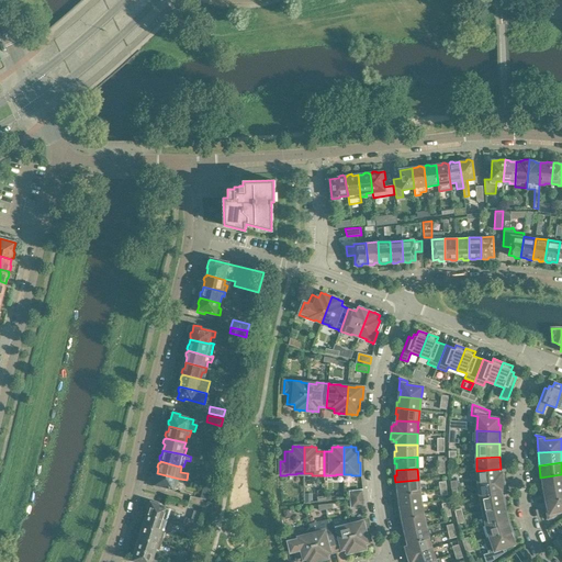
[(505,481),(504,475),(502,475),(502,473),(501,473),(501,469),(476,471),(478,476),(478,484),(505,481)]
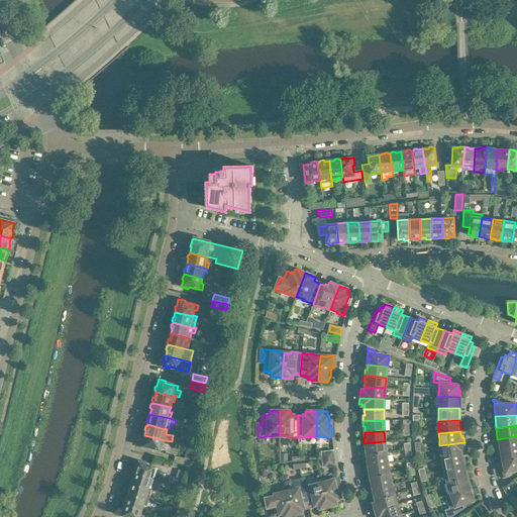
[(163,451),(165,440),(144,435),(144,436),(142,437),(141,440),(143,441),(141,448),(148,449),(148,447),(163,451)]
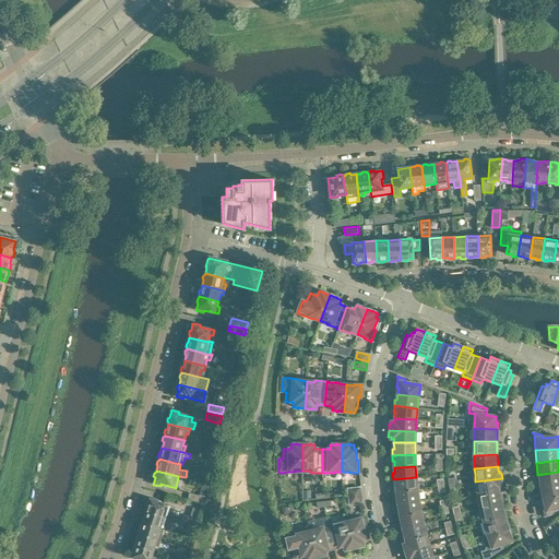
[(211,484),(213,473),(205,471),(202,482),(203,482),(203,483),(207,484),(207,483),(211,484)]
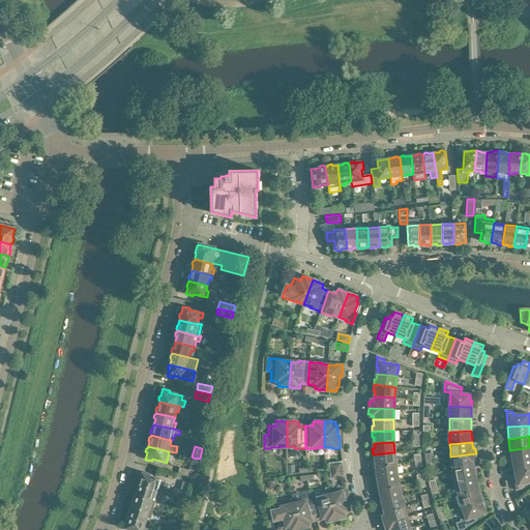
[(529,458),(529,447),(509,450),(511,462),(529,458)]
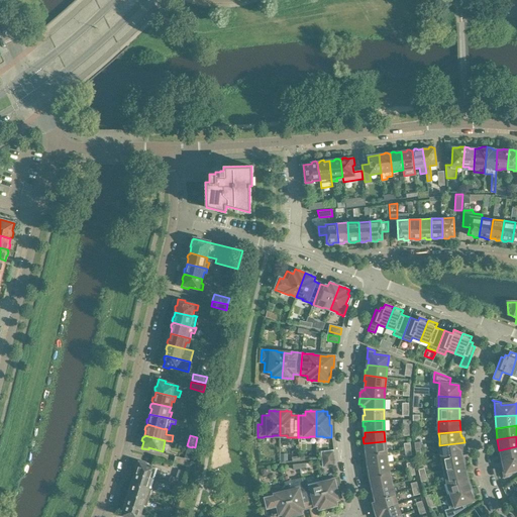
[(386,452),(385,441),(364,443),(364,449),(366,449),(367,454),(386,452)]
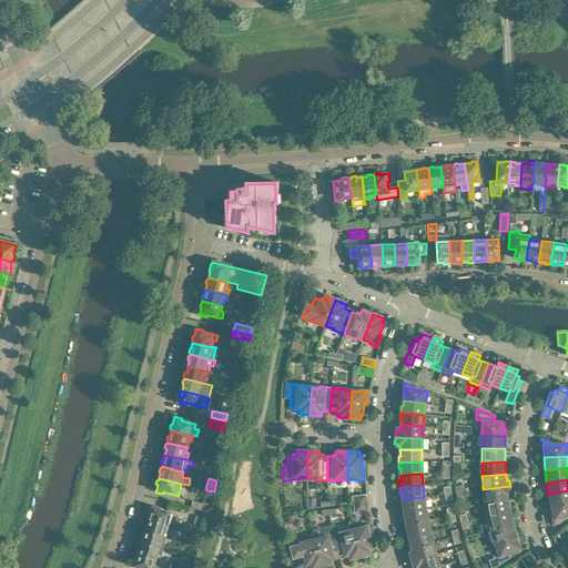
[(509,495),(509,493),(511,493),(510,486),(483,489),(484,498),(485,498),(486,504),(508,499),(508,496),(509,495)]
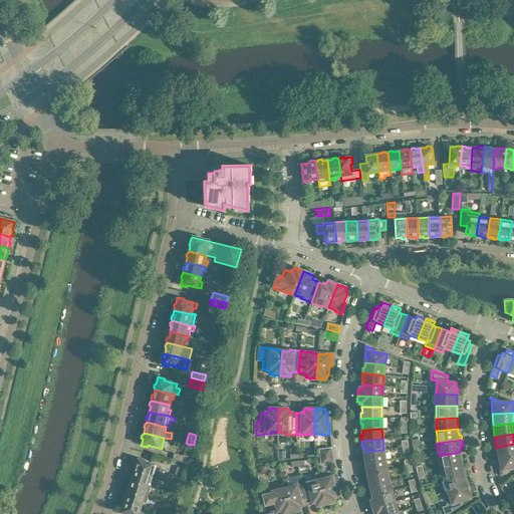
[(187,463),(191,445),(187,444),(184,456),(175,453),(173,460),(187,463)]
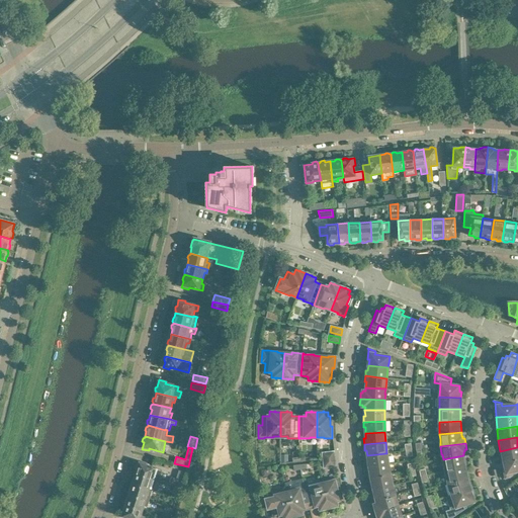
[(517,458),(517,447),(500,451),(502,462),(517,458)]
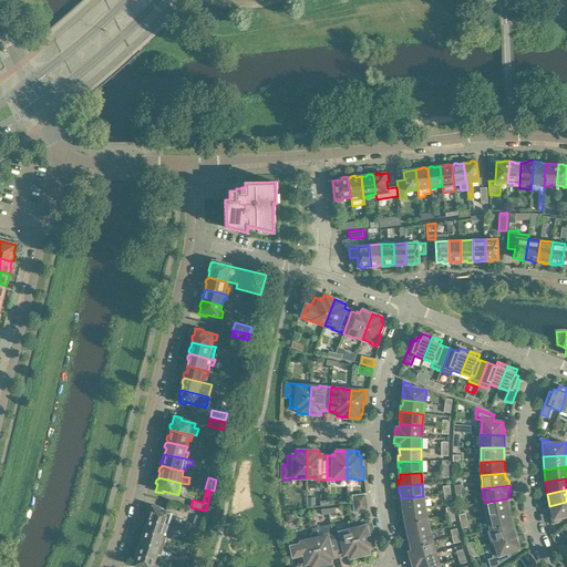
[(425,507),(423,496),(402,498),(403,505),(401,505),(402,512),(425,507)]
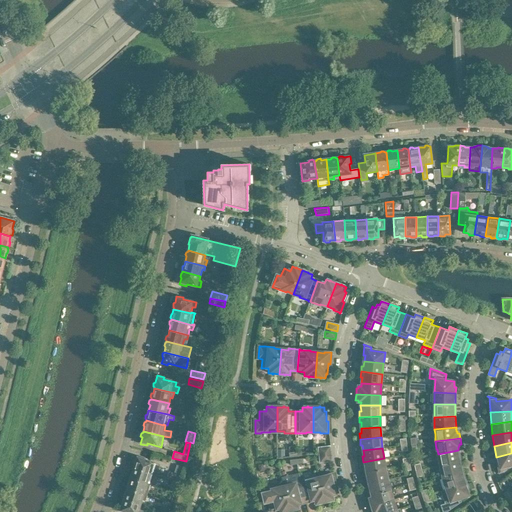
[(461,461),(458,450),(438,454),(440,466),(461,461)]
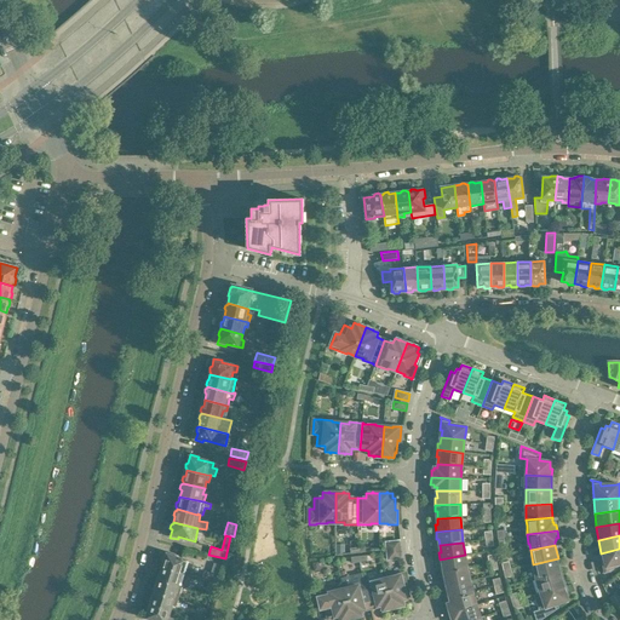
[(619,549),(601,554),(604,572),(602,573),(602,574),(613,569),(612,568),(612,566),(619,563),(619,549)]
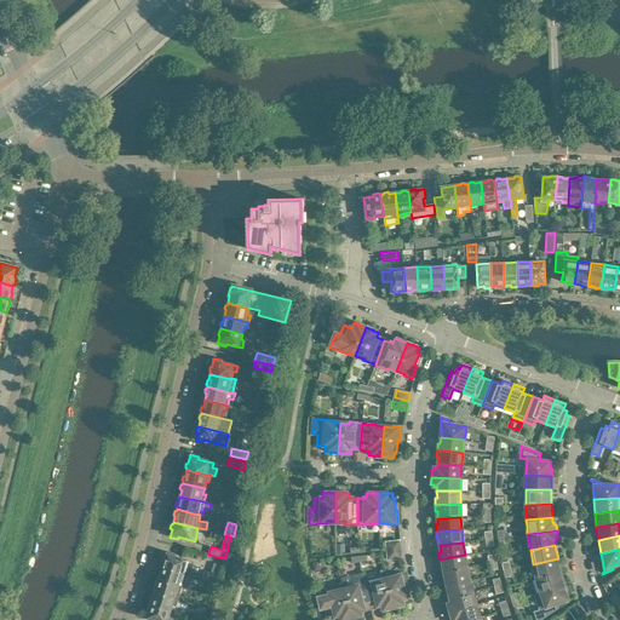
[(161,561),(160,567),(190,575),(194,563),(190,562),(173,557),(174,555),(166,552),(164,560),(161,561)]
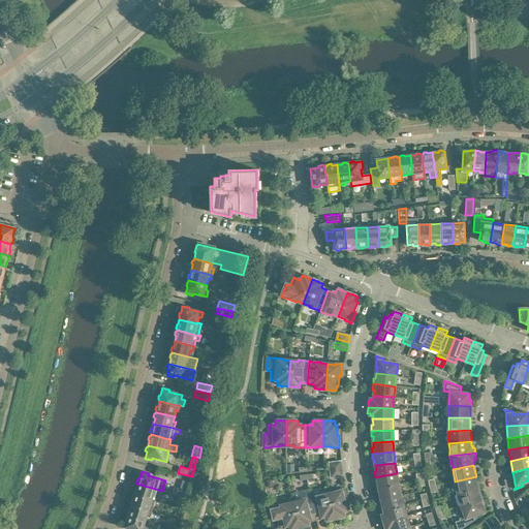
[(398,485),(397,473),(375,477),(376,483),(378,483),(379,488),(398,485)]
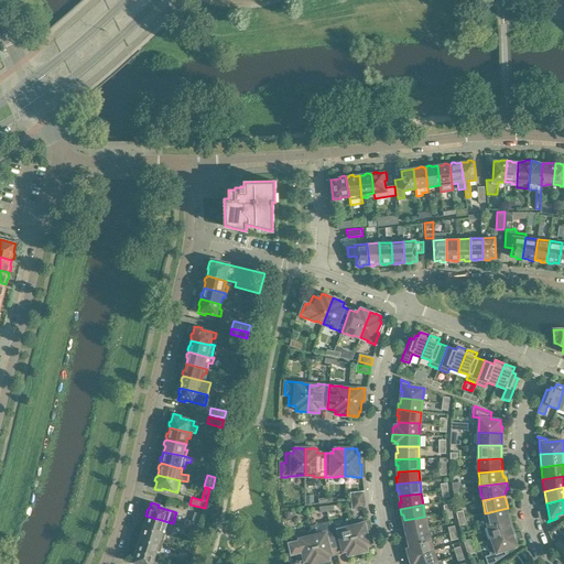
[(510,520),(508,508),(485,513),(488,527),(510,520)]
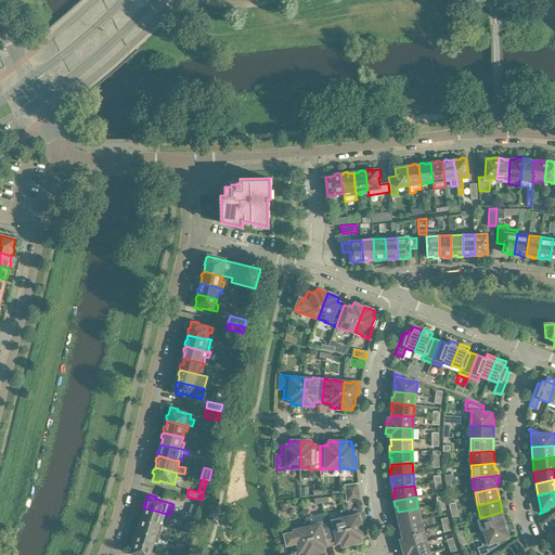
[(167,527),(170,515),(143,507),(141,513),(143,514),(141,519),(164,526),(167,527)]
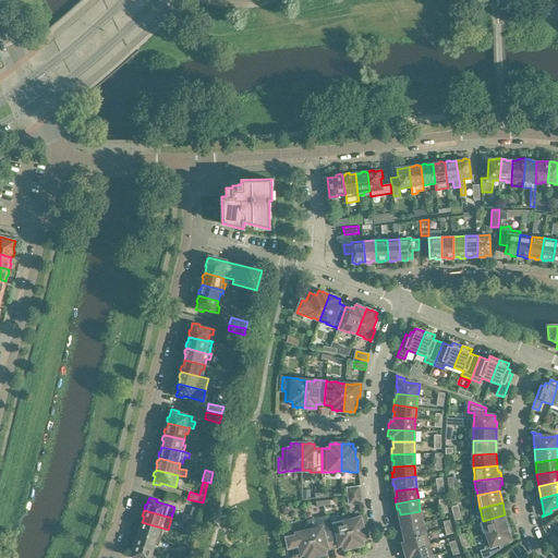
[(423,522),(420,511),(400,514),(401,521),(399,521),(400,528),(423,522)]
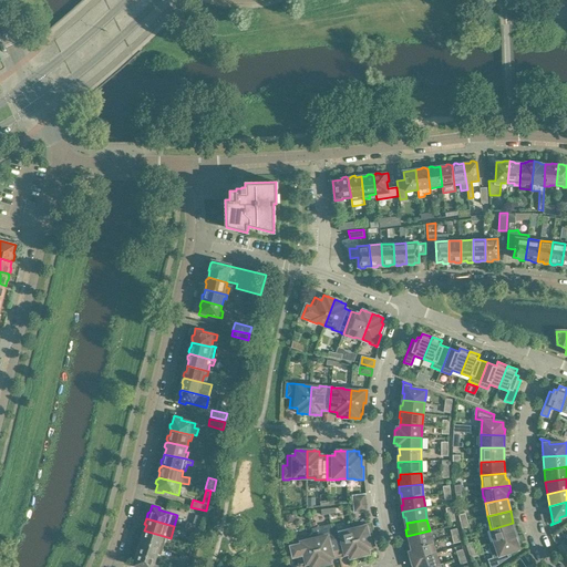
[(200,527),(188,523),(186,528),(198,533),(200,527)]
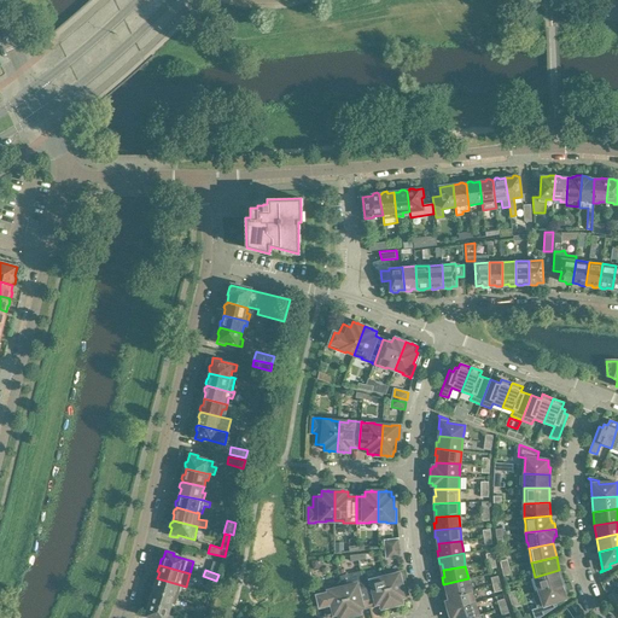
[(564,583),(559,570),(535,577),(538,592),(564,583)]
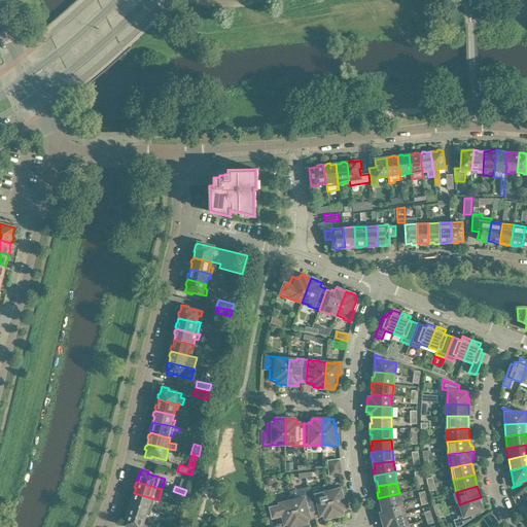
[(346,510),(343,499),(345,498),(342,487),(341,487),(335,489),(335,490),(328,492),(335,517),(340,516),(341,516),(341,515),(345,514),(344,510),(346,510)]
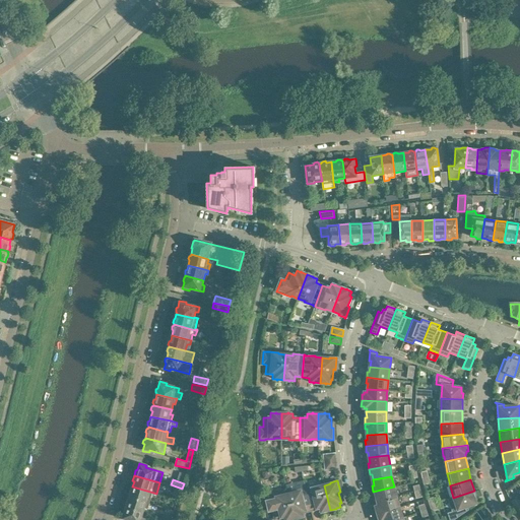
[(330,510),(324,485),(317,486),(317,485),(307,489),(306,489),(311,510),(318,508),(319,512),(323,511),(323,512),(325,512),(324,511),(330,510)]
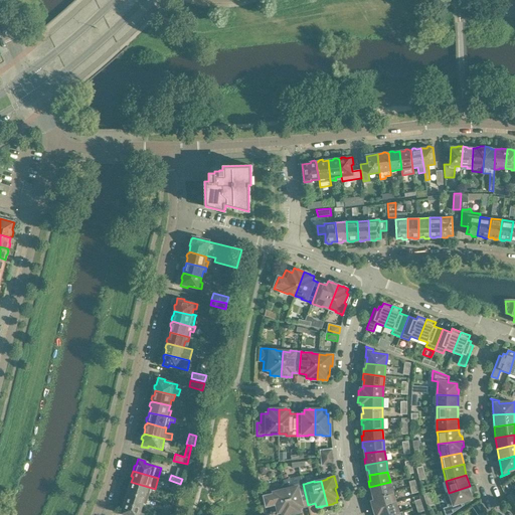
[(148,499),(152,488),(131,482),(129,482),(128,487),(129,488),(128,492),(148,499)]
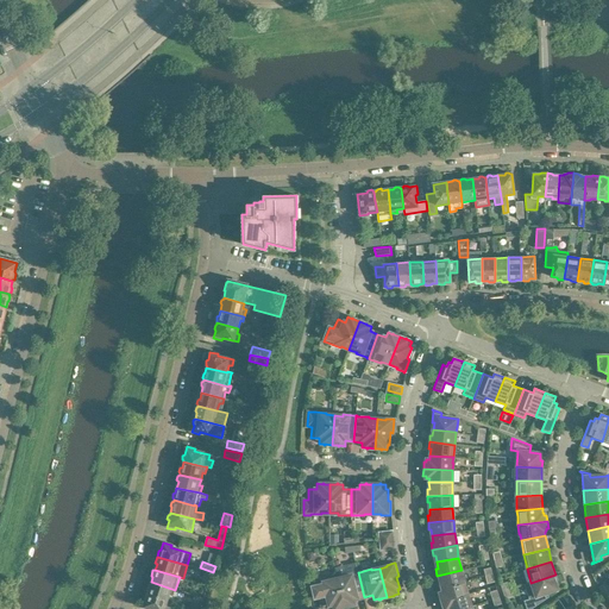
[(464,583),(462,570),(437,576),(438,583),(440,582),(441,588),(464,583)]
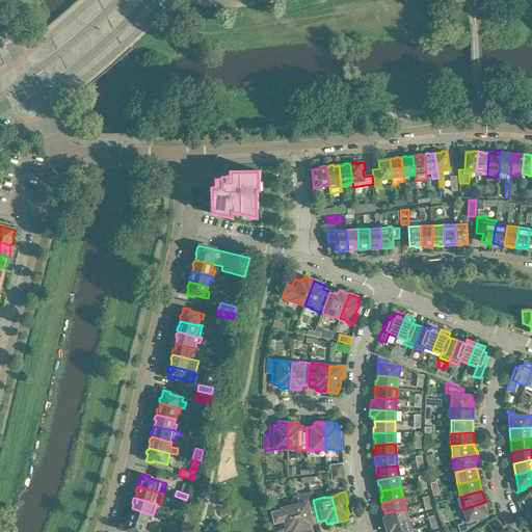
[(318,522),(313,500),(311,500),(301,503),(301,504),(295,505),(301,531),(307,529),(307,530),(308,530),(308,529),(312,528),(311,524),(318,522)]
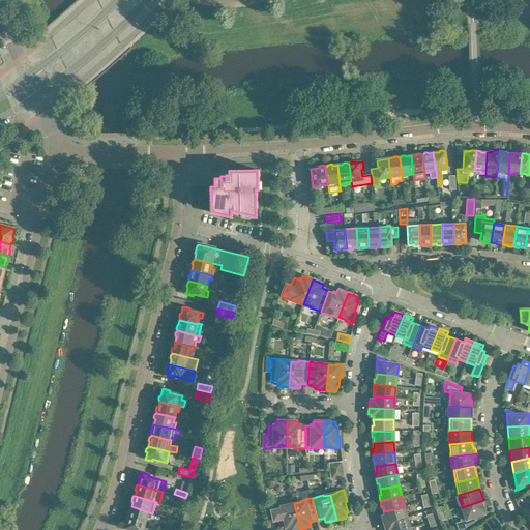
[(476,516),(486,512),(483,507),(484,506),(483,500),(462,507),(458,508),(462,521),(455,523),(458,529),(462,529),(477,520),(476,516)]
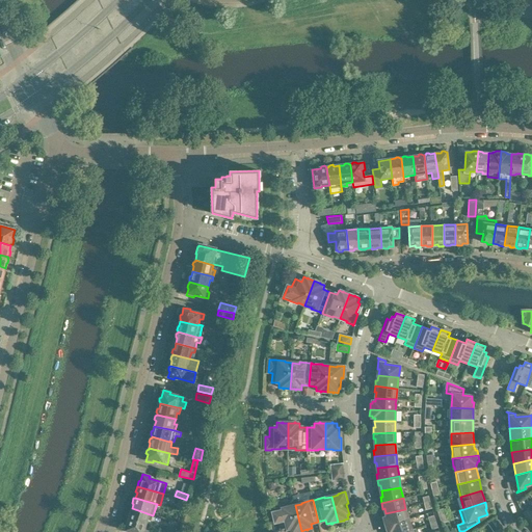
[(301,531),(295,505),(288,507),(288,506),(277,508),(273,509),(272,509),(275,523),(280,522),(282,531),(289,529),(289,531),(295,531),(301,531)]
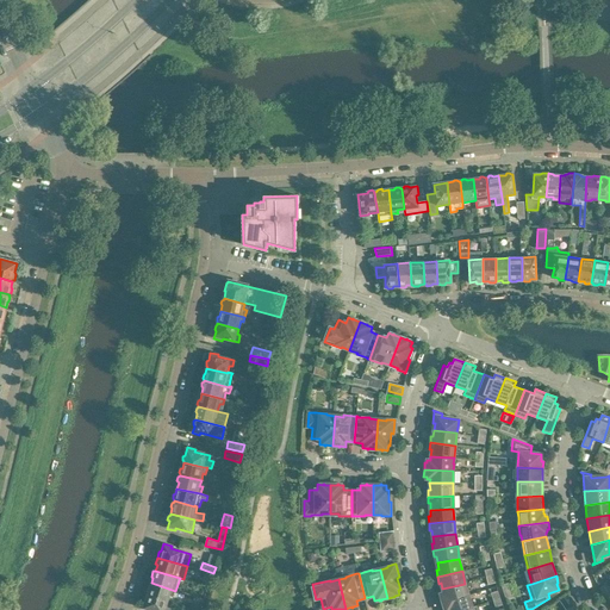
[(174,597),(175,591),(151,583),(149,589),(147,589),(145,595),(168,602),(170,596),(174,597)]
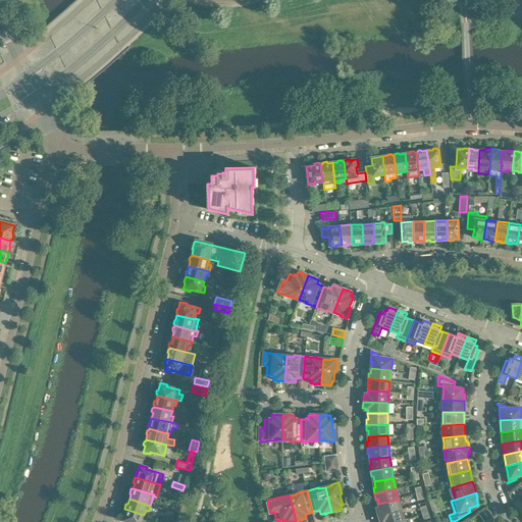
[(401,510),(400,504),(399,504),(398,500),(378,504),(379,508),(376,508),(377,511),(375,511),(376,517),(401,510)]
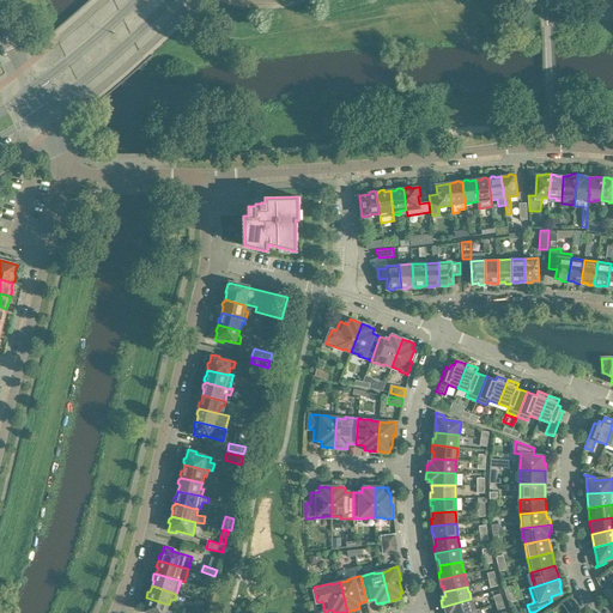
[(612,593),(608,587),(601,592),(612,607),(612,593)]
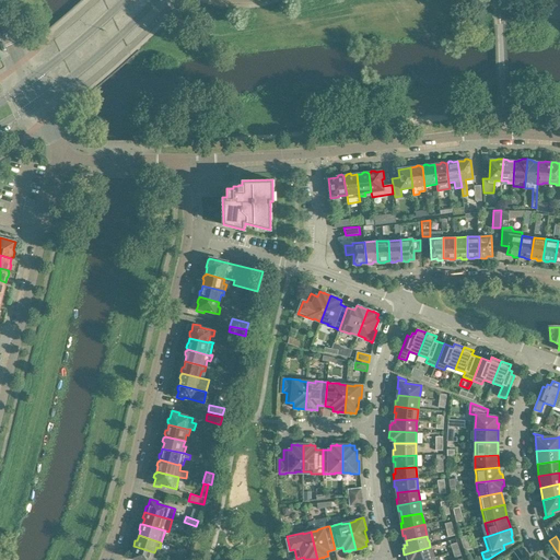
[(152,558),(154,552),(133,546),(131,552),(133,553),(131,559),(154,559),(155,559),(152,558)]
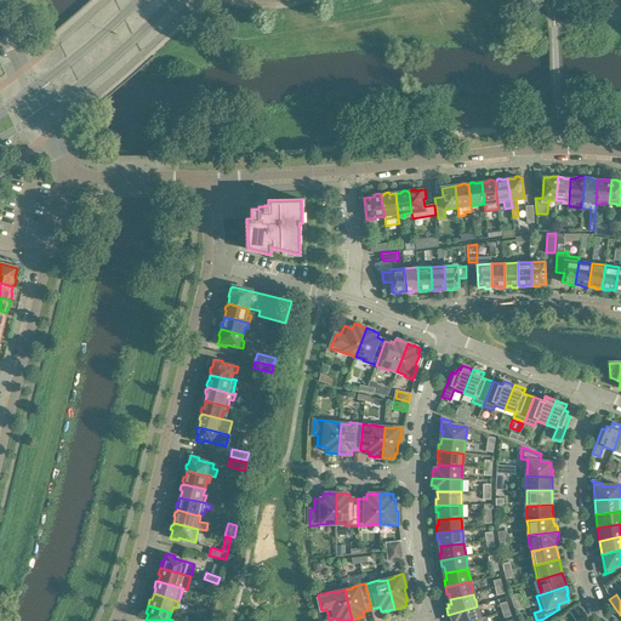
[(472,620),(480,619),(479,614),(477,607),(448,615),(450,620),(453,620),(472,620)]
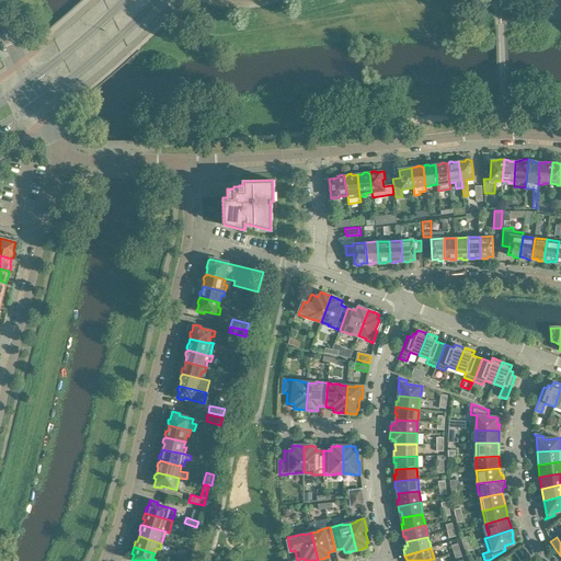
[(185,560),(187,551),(180,549),(178,557),(185,560)]
